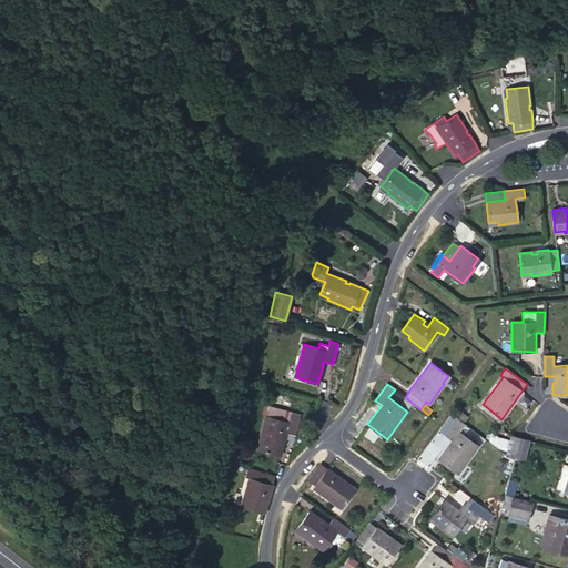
[(267,416),(266,416),(260,440),(262,442),(260,450),(281,455),(286,437),(284,436),(285,433),(295,435),(301,415),(270,406),(269,408),(265,407),(264,415),(267,416)]
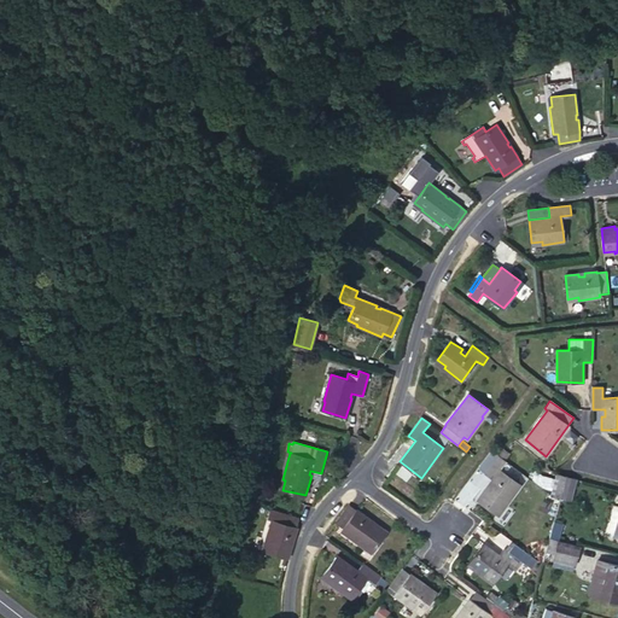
[(503,449),(499,455),(505,460),(509,453),(503,449)]
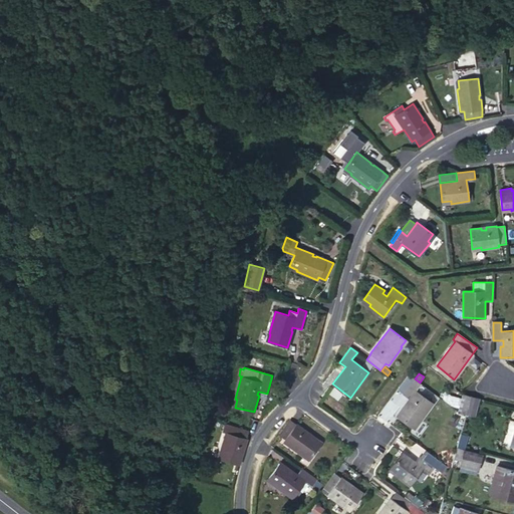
[(433,404),(416,391),(421,383),(420,382),(415,378),(403,394),(410,399),(397,416),(415,429),(433,404)]
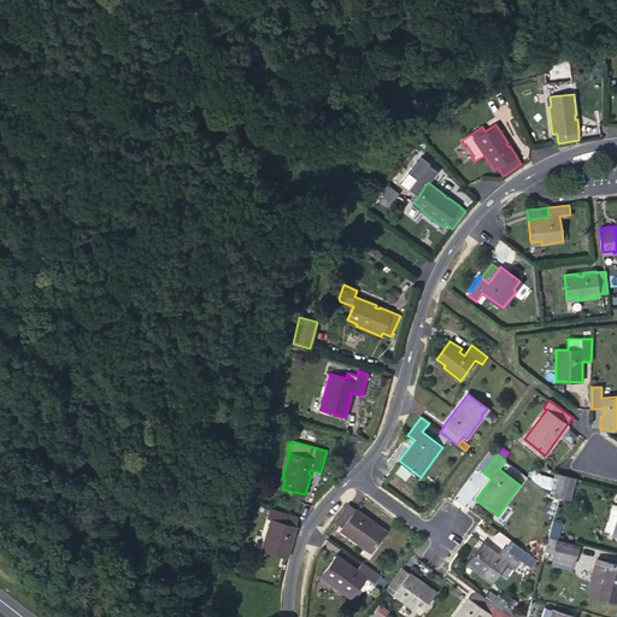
[(541,475),(534,469),(532,480),(540,486),(545,488),(551,489),(554,479),(541,475)]
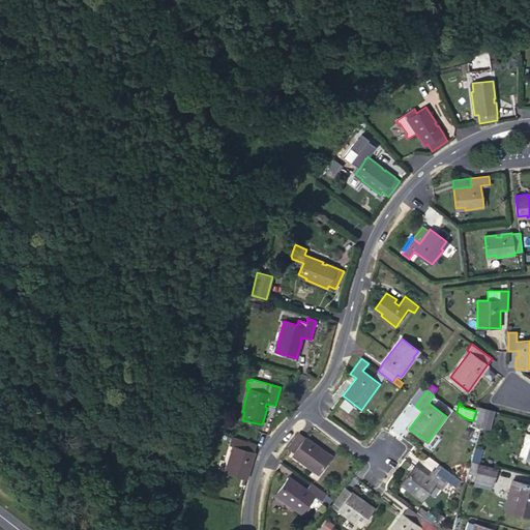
[(472,423),(480,427),(486,409),(479,407),(477,407),(476,411),(473,420),(472,423)]
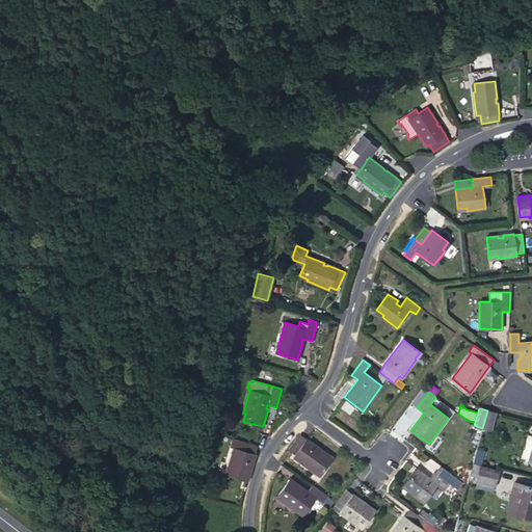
[(482,428),(490,430),(496,413),(487,410),(482,428)]
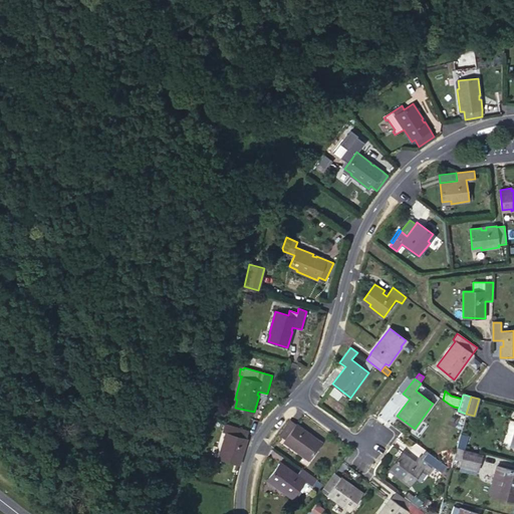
[(450,424),(455,427),(459,419),(453,416),(450,424)]
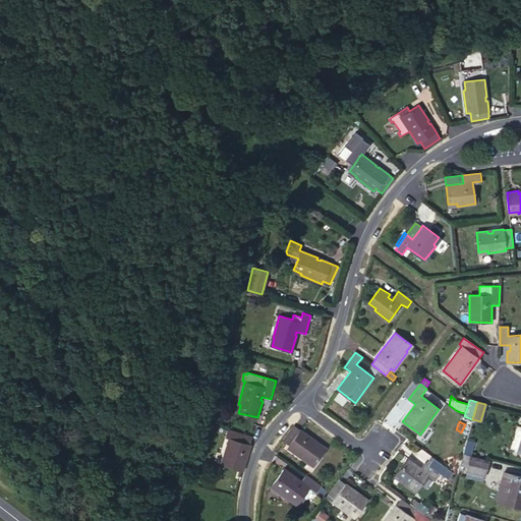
[(313,466),(327,449),(294,425),(283,441),(289,446),(287,449),(305,462),(306,461),(313,466)]
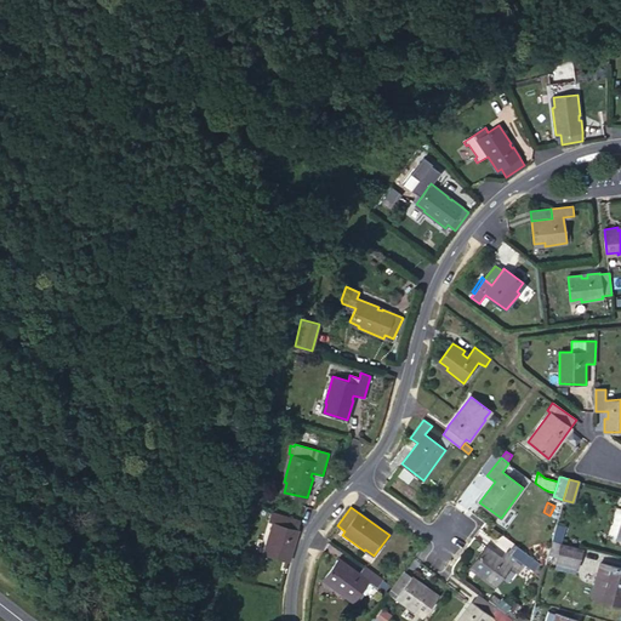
[(266,554),(289,560),(292,547),(290,546),(291,541),(295,542),(301,522),(272,512),(268,522),(273,523),(267,543),(269,543),(266,554)]
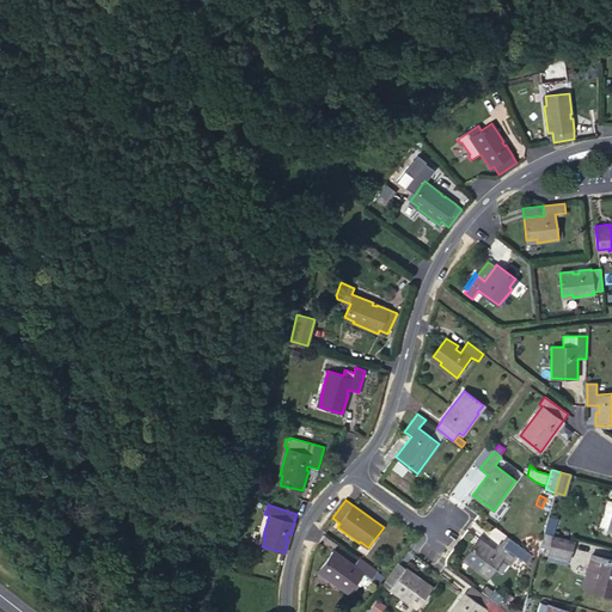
[(549,554),(567,558),(568,560),(574,542),(558,537),(544,533),(540,545),(549,548),(548,554),(549,554)]
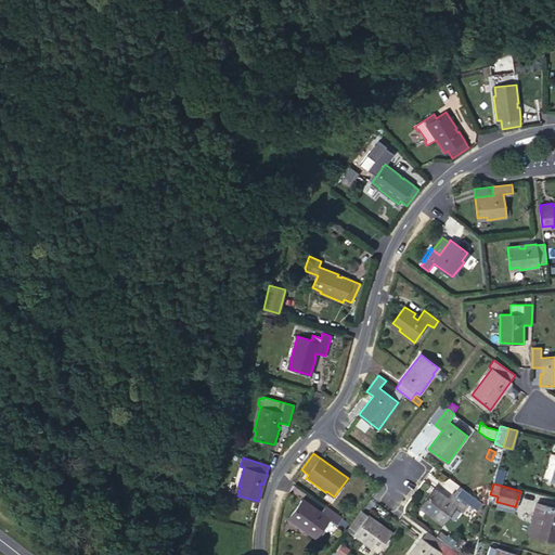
[(442,525),(456,506),(463,512),(468,505),(477,511),(481,504),(478,502),(479,502),(462,488),(456,495),(453,492),(447,501),(442,499),(443,495),(434,488),(421,505),(428,511),(427,513),(442,525)]
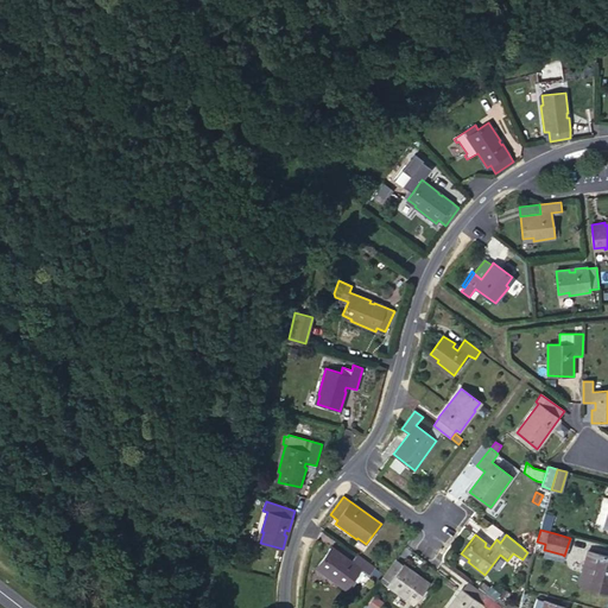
[(607,555),(607,548),(590,543),(588,551),(607,555)]
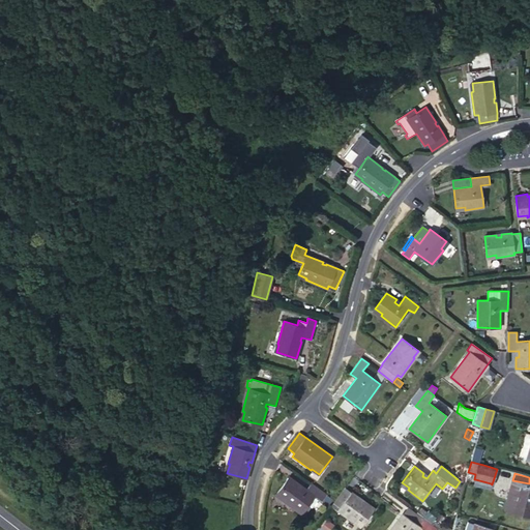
[(283,500),(301,514),(302,512),(307,506),(315,497),(328,507),(333,500),(312,483),(305,492),(302,489),(303,488),(289,477),(276,494),(284,499),(283,500)]
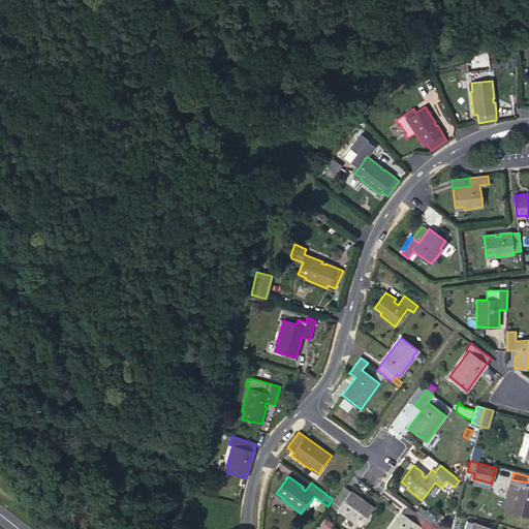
[(490,483),(474,478),(472,484),(489,489),(490,483)]
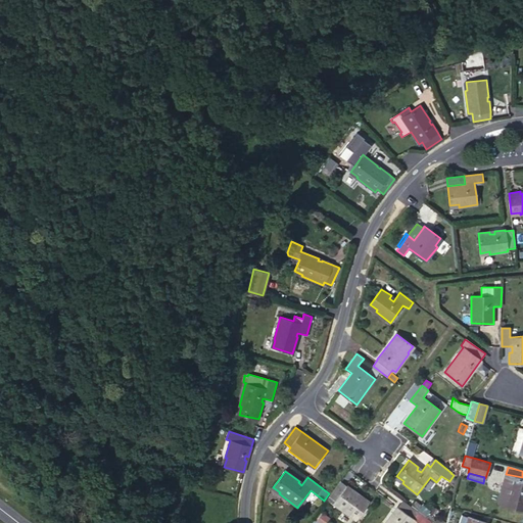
[(522,478),(506,474),(498,503),(522,509),(522,478)]
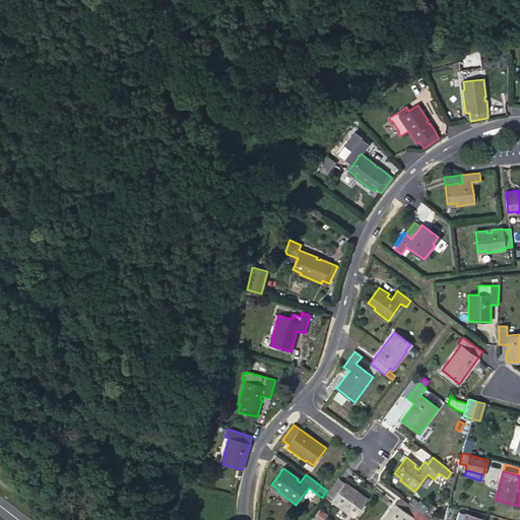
[(355,515),(368,499),(358,492),(356,494),(352,491),(353,489),(338,478),(325,497),(332,502),(332,501),(346,511),(347,509),(355,515)]
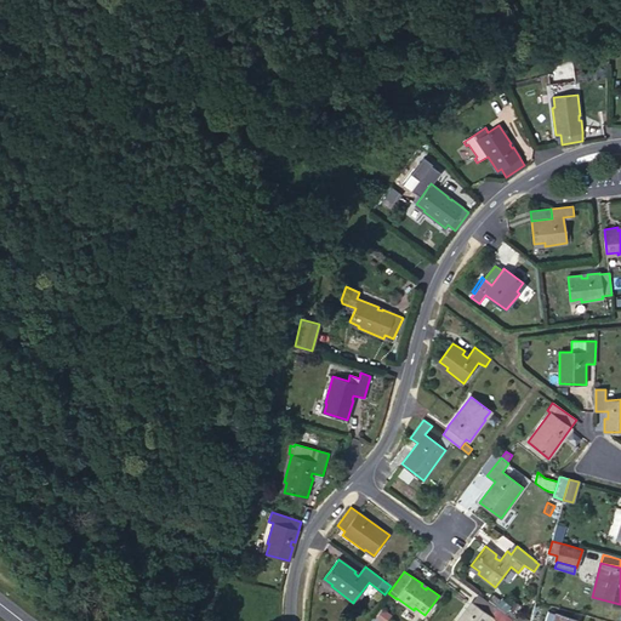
[(478,594),(456,620),(490,620),(493,619),(496,620),(512,620),(505,615),(496,609),(478,594)]
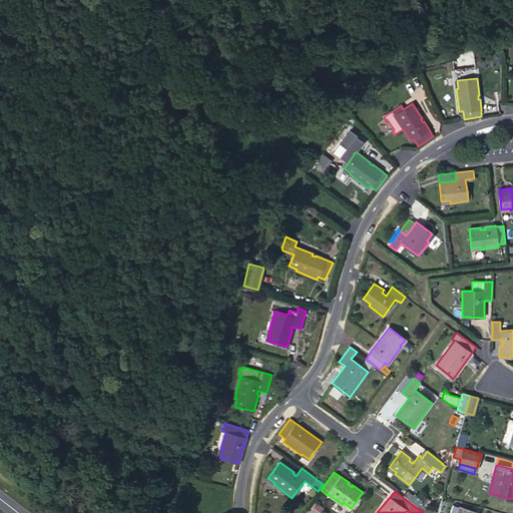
[(410,503),(417,508),(422,501),(415,495),(410,503)]
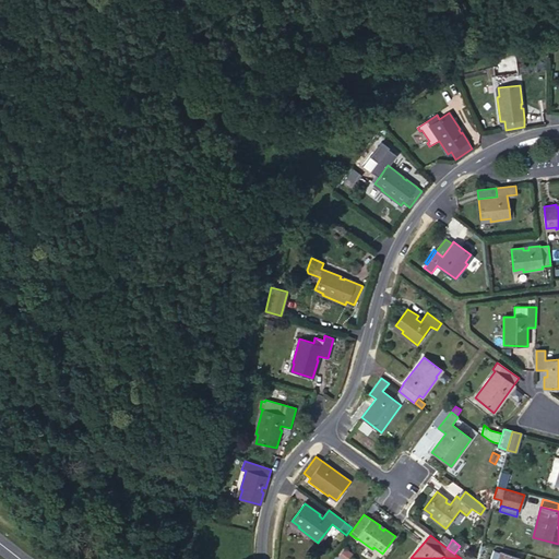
[(344,548),(339,556),(342,558),(346,558),(352,554),(344,548)]
